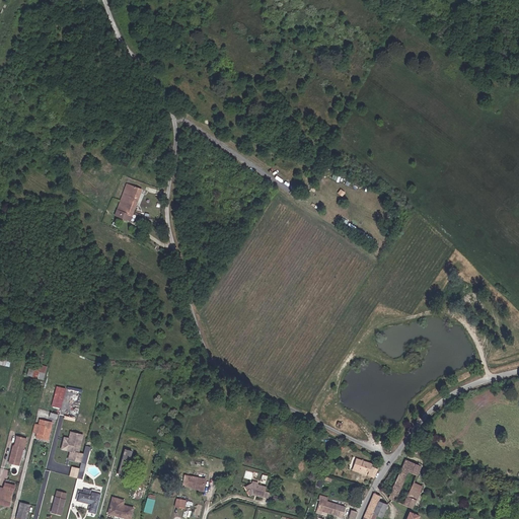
[(115,216),(114,221),(129,226),(131,222),(124,219),(126,214),(133,217),(142,192),(126,186),(118,209),(115,216)]
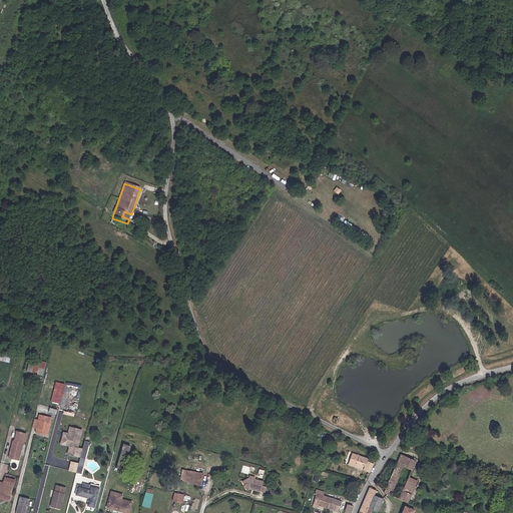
[(0,352),(0,353),(0,359),(10,362),(11,354),(0,352)]
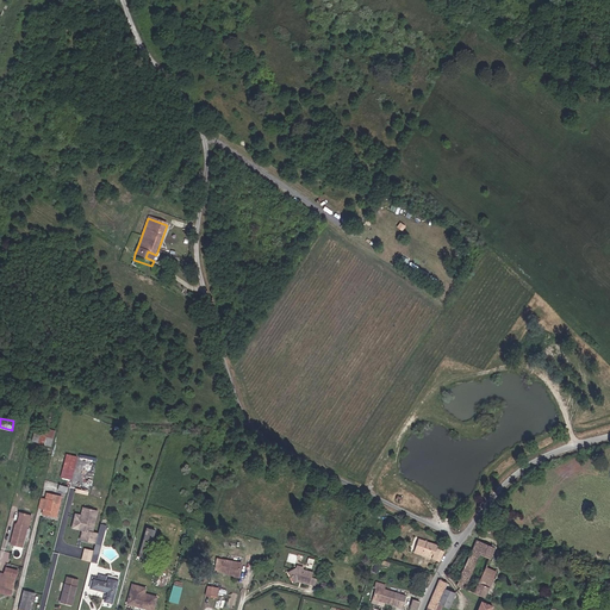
[(32,441),(53,446),(56,431),(37,425),(32,441)]
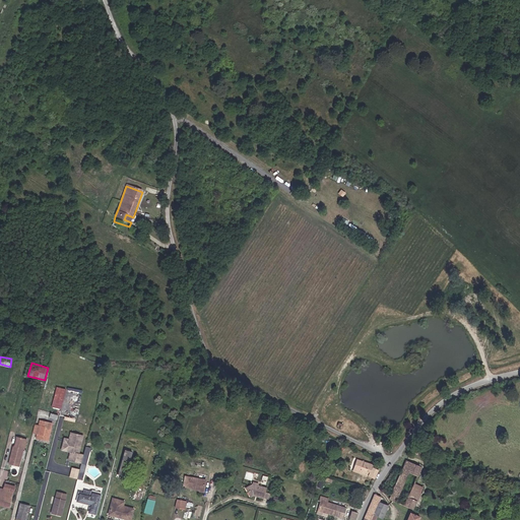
[(57,387),(56,394),(65,395),(66,388),(57,387)]
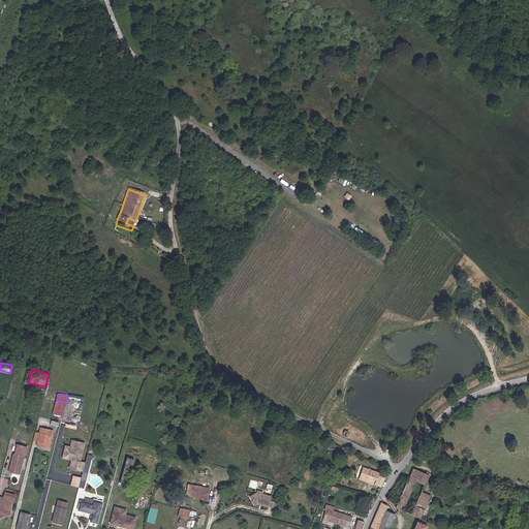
[(53,414),(62,416),(65,404),(56,402),(53,414)]
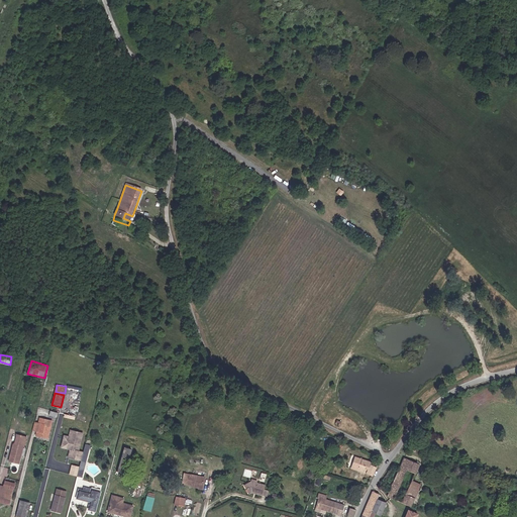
[(37,406),(16,402),(14,408),(36,412),(37,406)]
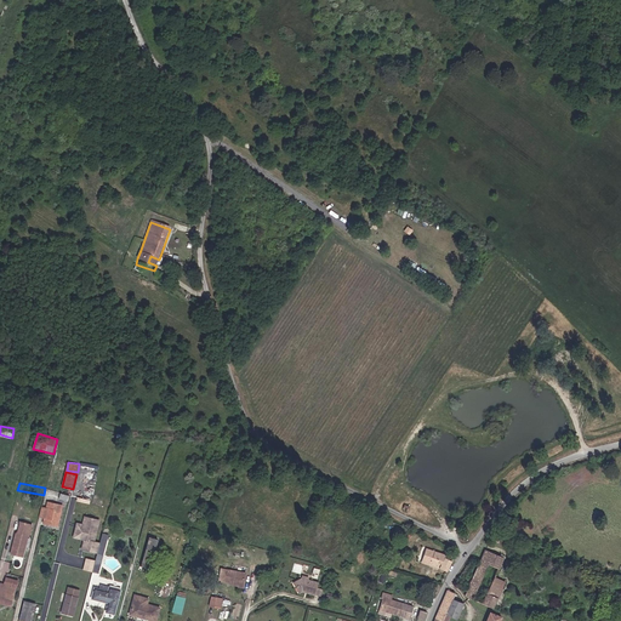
[(56,525),(61,505),(47,502),(46,508),(44,518),(43,523),(56,525)]
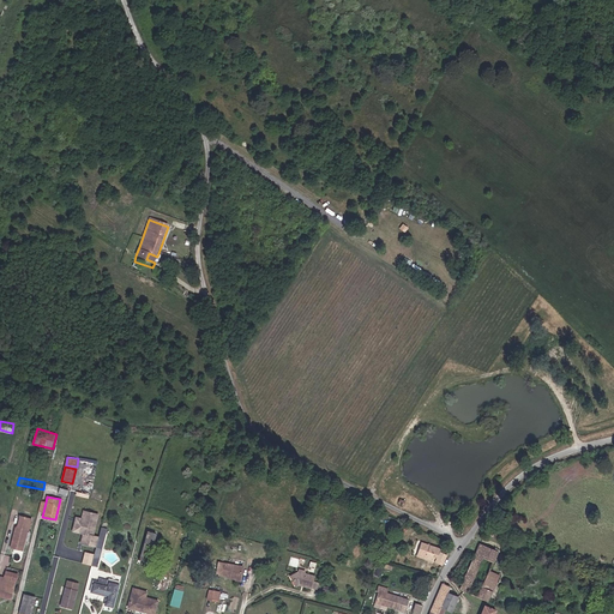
[(92,536),(98,515),(84,511),(82,518),(83,521),(83,523),(80,533),(92,536)]
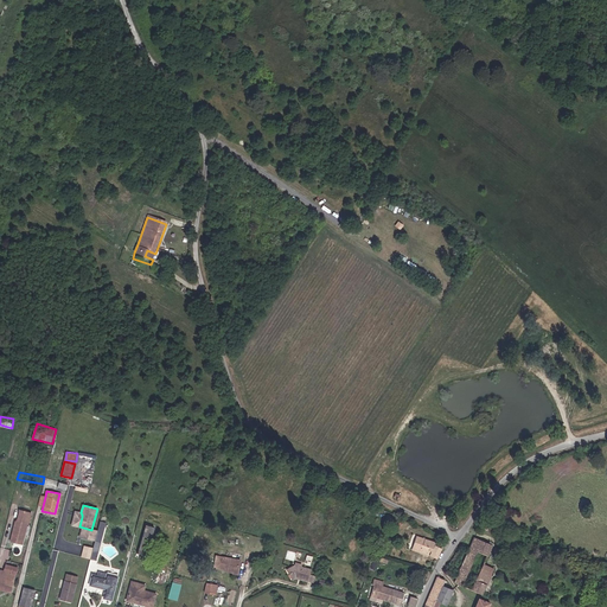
[(29,523),(31,512),(19,510),(17,521),(16,519),(11,541),(21,543),(26,523),(29,523)]
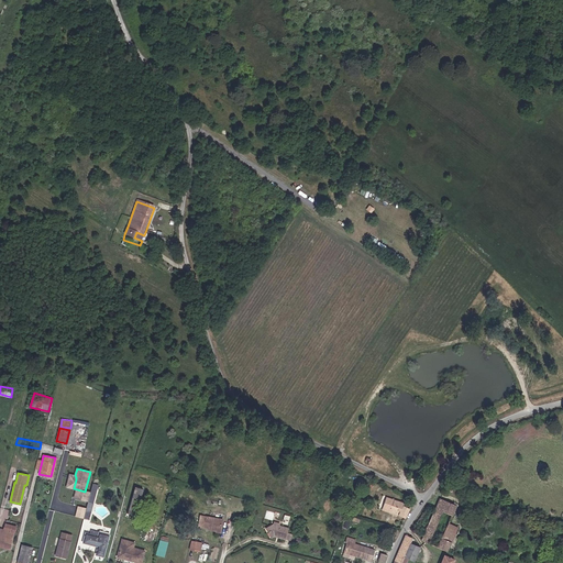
[(92,484),(83,519),(89,521),(98,486),(92,484)]
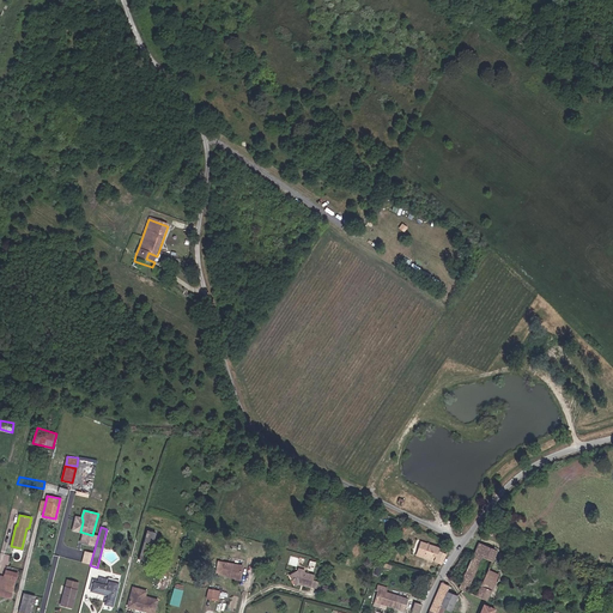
[(156,532),(146,529),(139,558),(150,560),(156,532)]
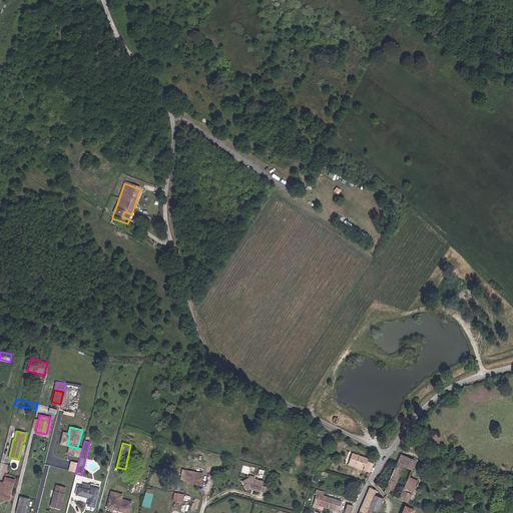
[(400,454),(390,478),(397,481),(393,489),(391,495),(407,502),(423,463),(400,454)]
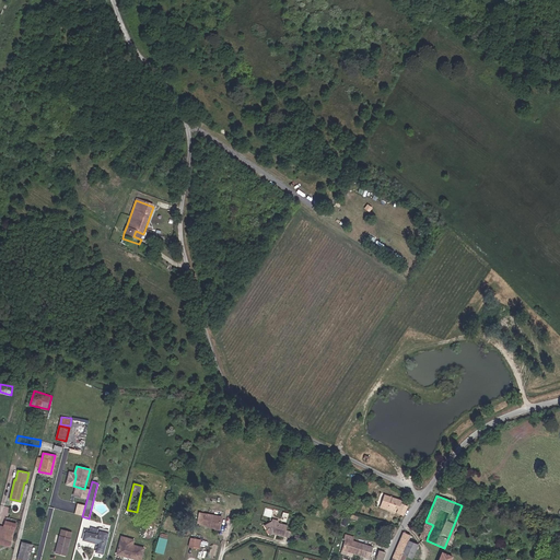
[(401,516),(404,513),(406,505),(400,504),(401,501),(392,498),(389,502),(380,499),(376,506),(401,516)]
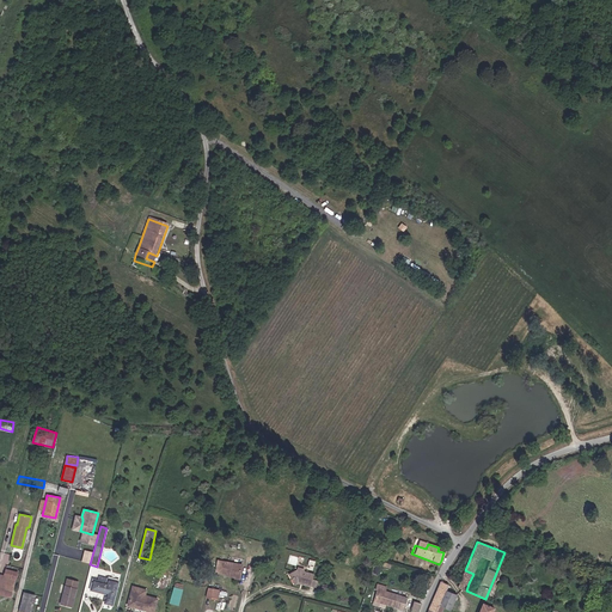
[(225,577),(225,580),(236,582),(239,568),(214,562),(212,575),(225,577)]
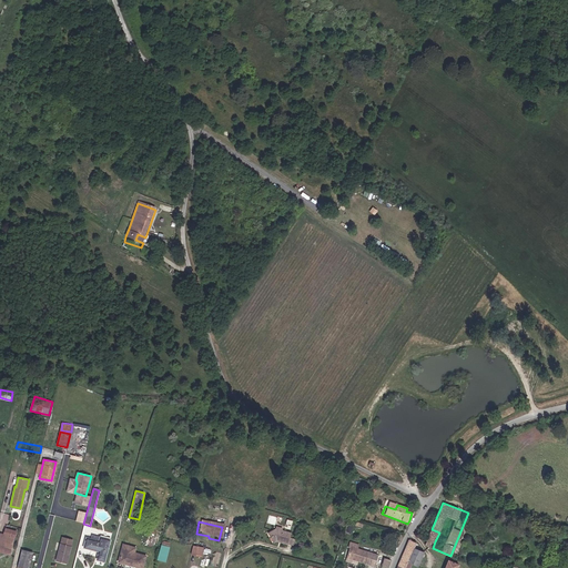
[(284,544),(287,533),(280,529),(280,527),(273,526),(272,528),(264,533),(269,539),(271,539),(273,537),(280,539),(280,541),(284,544)]
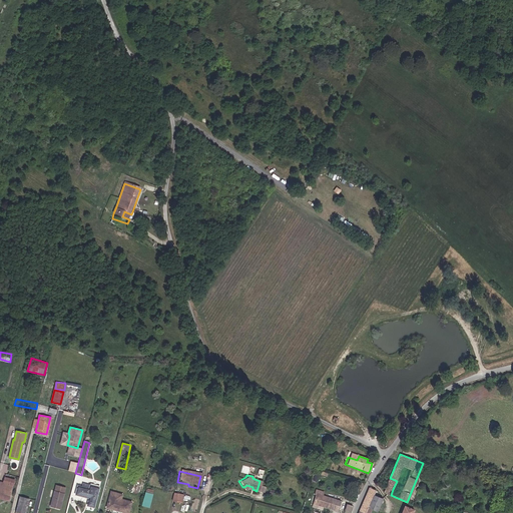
[(397,481),(390,478),(387,486),(393,489),(397,481)]
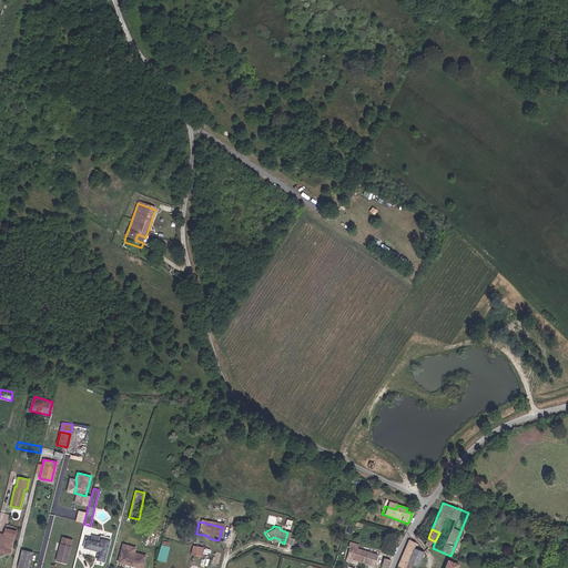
[(16,533),(4,530),(1,543),(0,541),(0,553),(10,556),(16,533)]
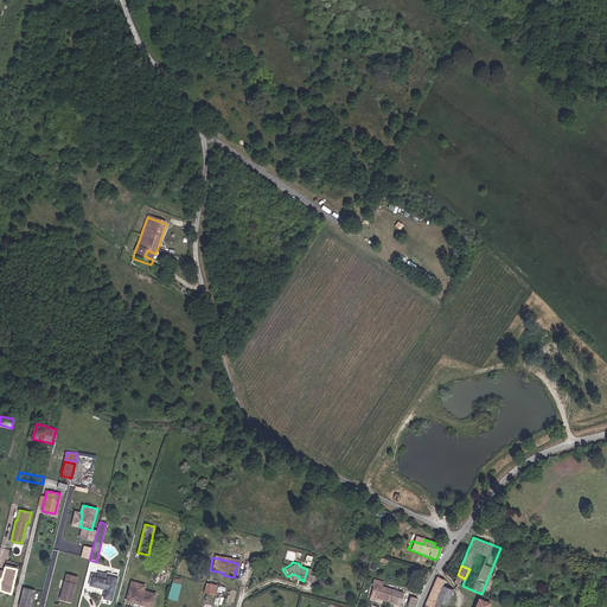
[(61,599),(71,602),(78,575),(68,573),(61,599)]
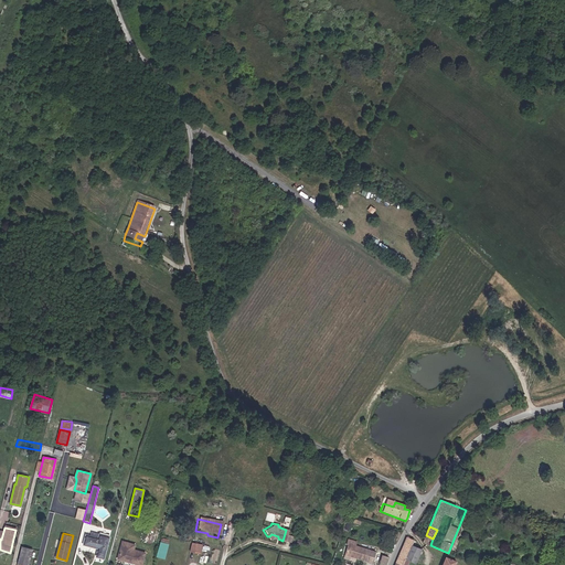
[(105,558),(109,539),(98,535),(98,540),(85,537),(84,544),(98,548),(97,556),(105,558)]
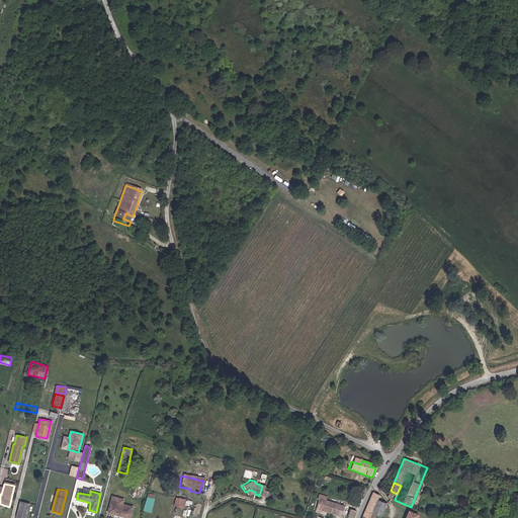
[(389,498),(395,500),(397,494),(391,491),(389,498)]
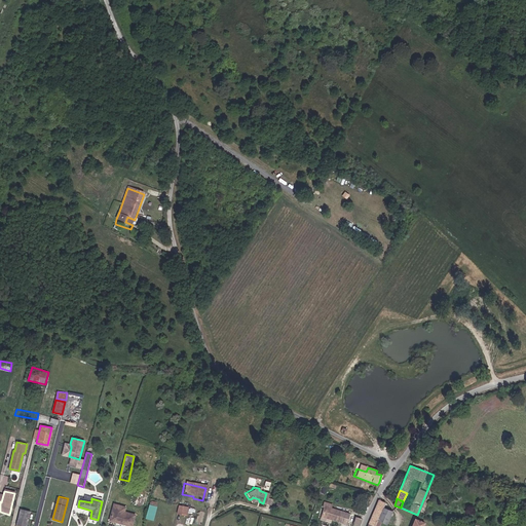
[(332,504),(323,501),(322,506),(323,506),(320,517),(345,524),(348,515),(331,510),(332,504)]
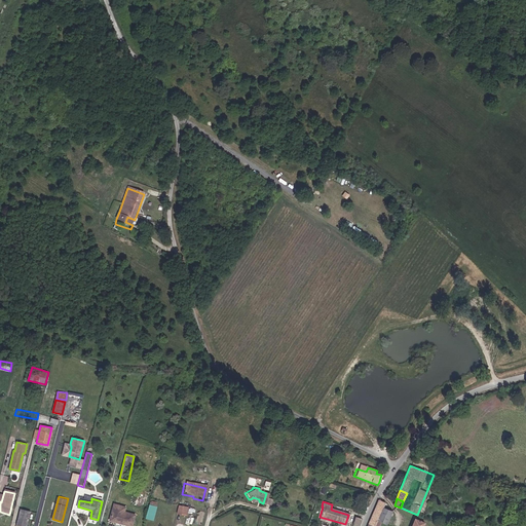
[(368,525),(370,525),(375,525),(383,509),(385,503),(378,501),(368,525)]
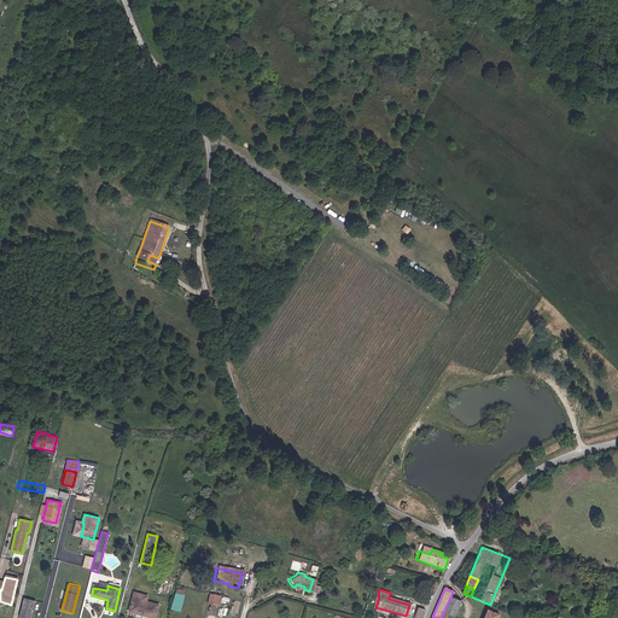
[(129,611),(139,613),(155,617),(158,604),(146,600),(141,599),(143,594),(134,592),(129,611)]
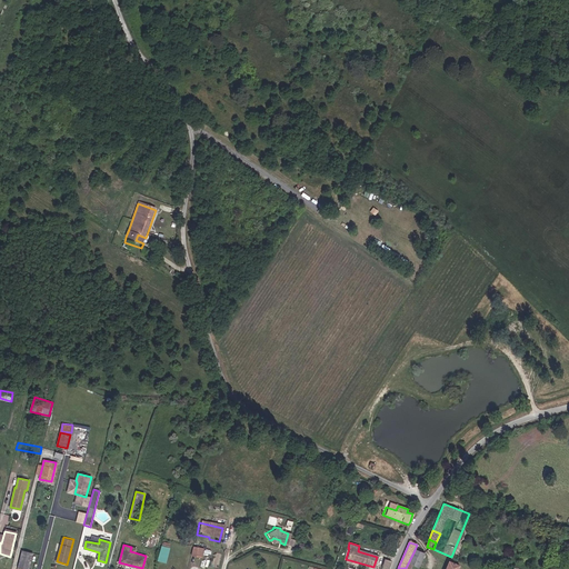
[(160,548),(156,565),(163,566),(168,549),(160,548)]
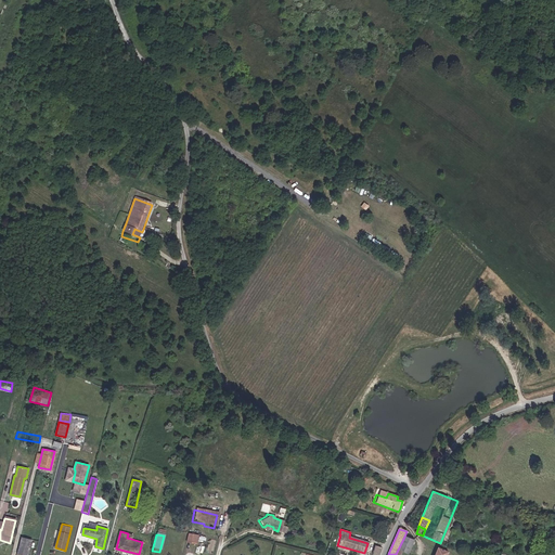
[(186,534),(184,543),(194,545),(196,537),(190,536),(186,534)]
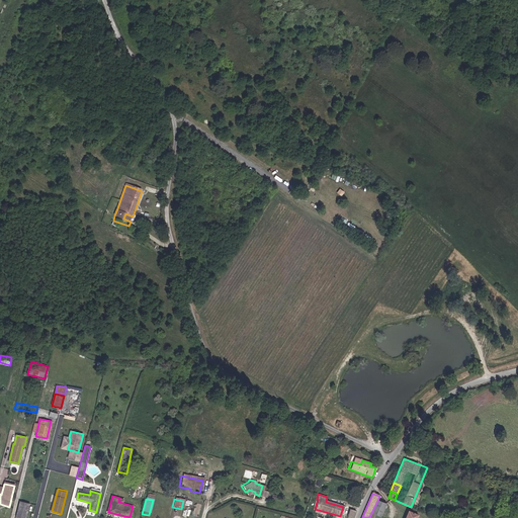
[(377,501),(369,517),(379,517),(378,517),(384,504),(380,502),(377,501)]
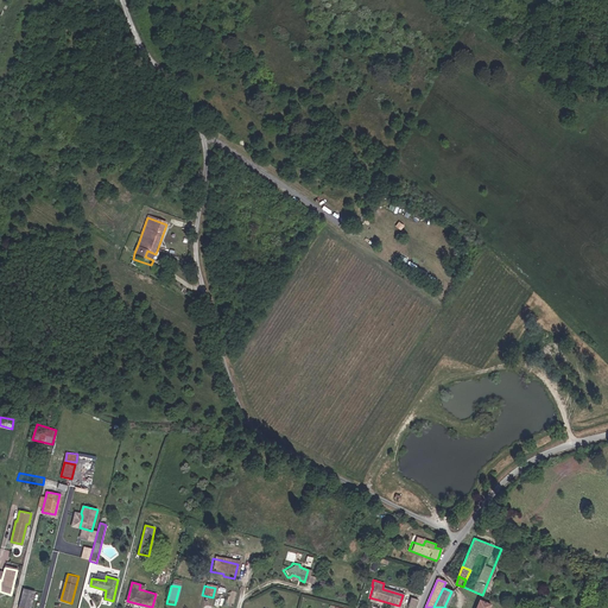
[(32,607),(36,597),(24,595),(20,607),(32,607)]
